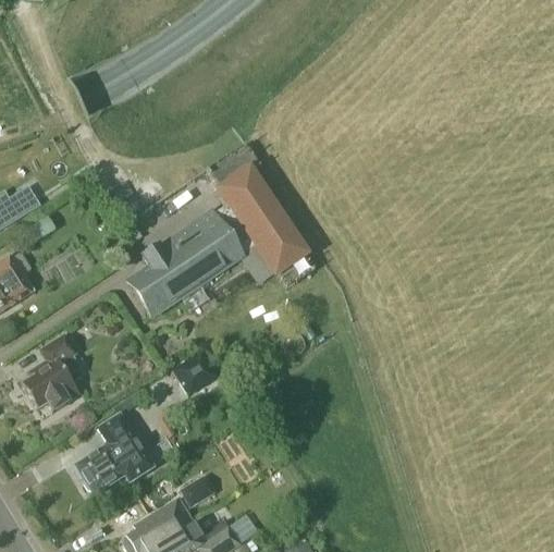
[(209,203),(137,249),(146,262),(124,278),(150,317),(154,314),(259,244),(278,271),(306,253),(251,171),(223,189),(231,201),(216,211),(209,203)]
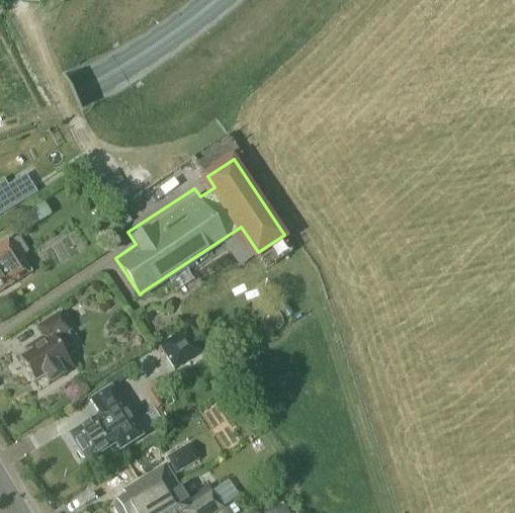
[(0,289),(34,268),(24,253),(22,255),(10,237),(0,243),(0,289)]
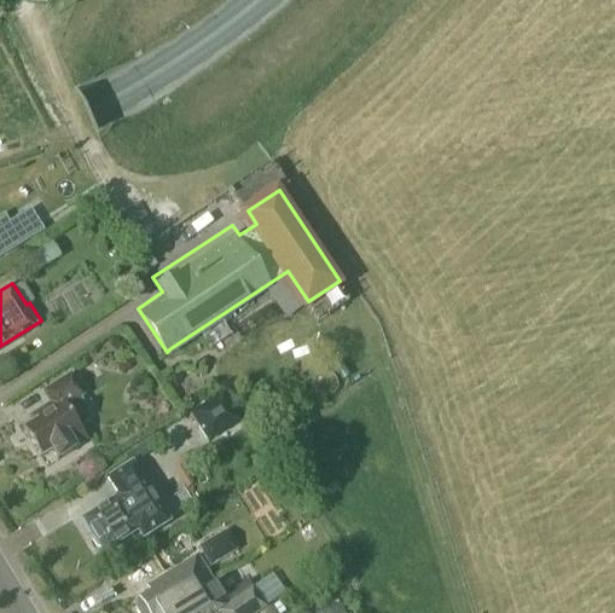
[(54,400),(35,412),(38,418),(28,426),(45,451),(54,445),(62,456),(92,437),(79,416),(92,406),(83,393),(87,391),(74,370),(47,387),(54,400)]
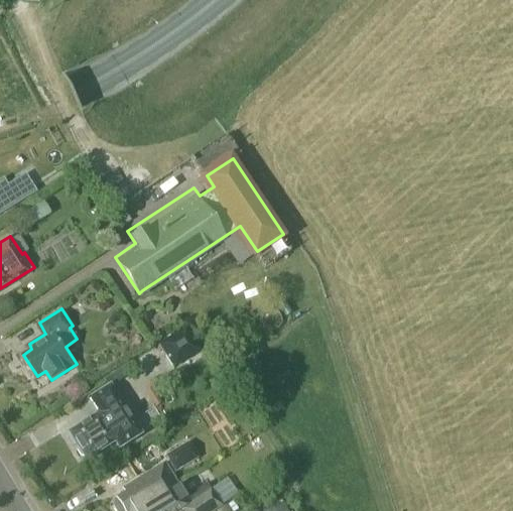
[(187,353),(202,345),(189,325),(175,333),(187,353)]
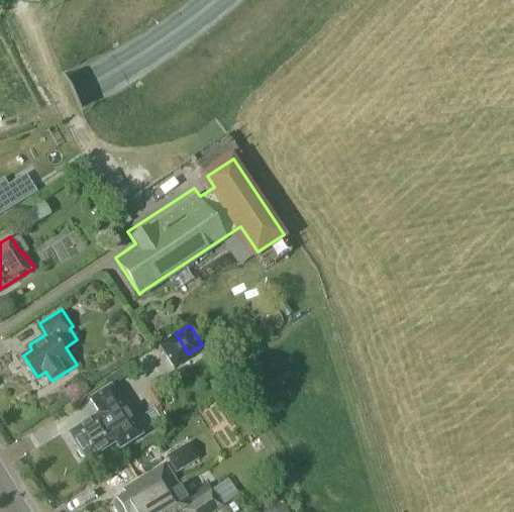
[(146,432),(130,409),(112,382),(89,397),(98,410),(95,409),(88,414),(87,419),(70,430),(79,445),(77,446),(83,455),(85,454),(89,461),(117,441),(121,448),(146,432)]
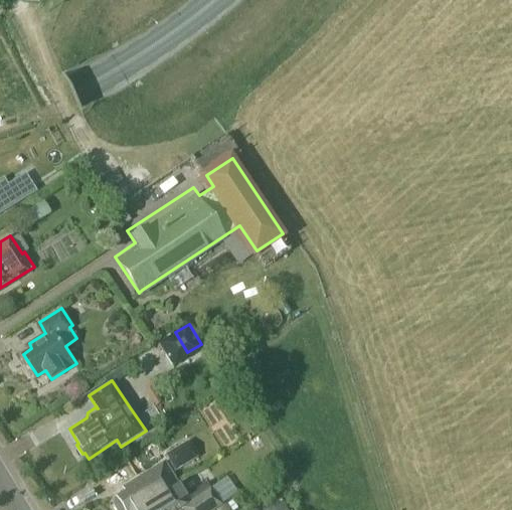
[(170,457),(166,459),(124,487),(126,490),(117,496),(116,503),(119,509),(129,509),(129,508),(177,477),(173,470),(199,453),(189,438),(167,452),(170,457)]
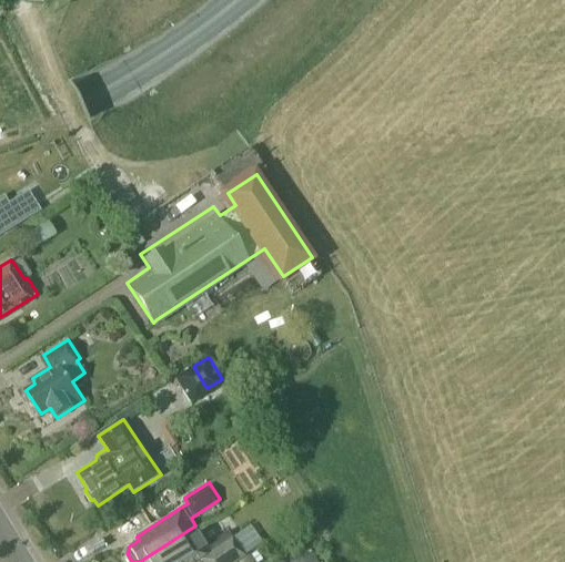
[(208,542),(195,525),(142,560),(142,561),(190,561),(202,554),(205,561),(234,561),(249,553),(235,533),(233,533),(230,528),(208,542)]
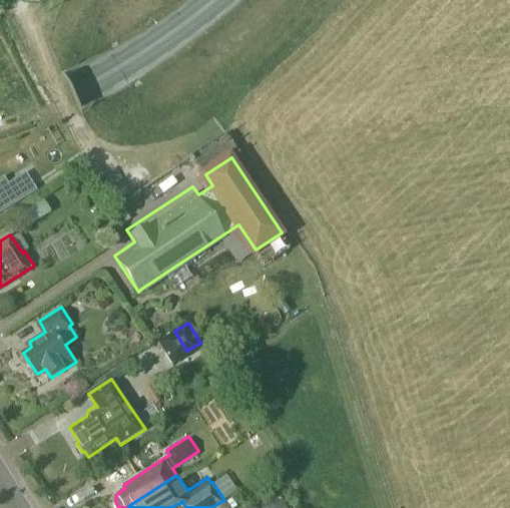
[(291,507),(282,494),(260,507),(291,507)]
